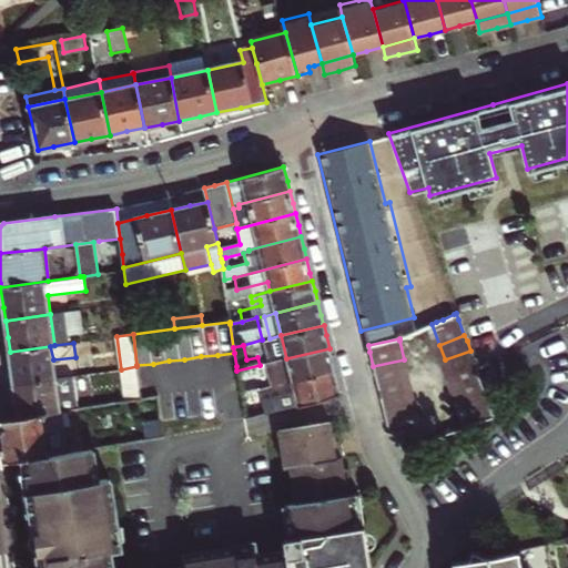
[(53,359),(50,346),(10,352),(12,367),(14,384),(56,378),(53,359)]
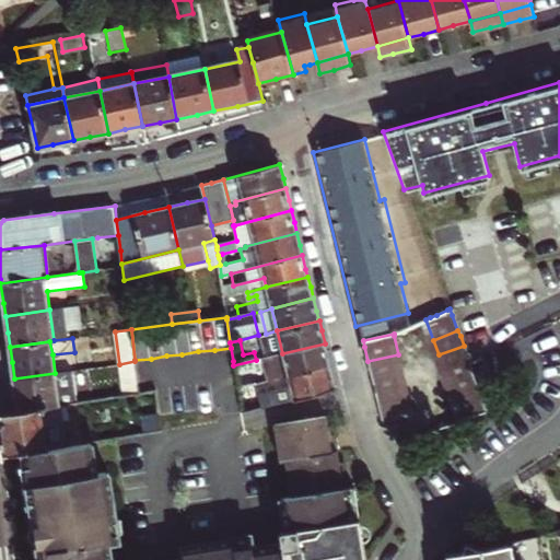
[(325,343),(282,353),(265,358),(269,380),(286,375),(330,365),(327,354),(325,343)]
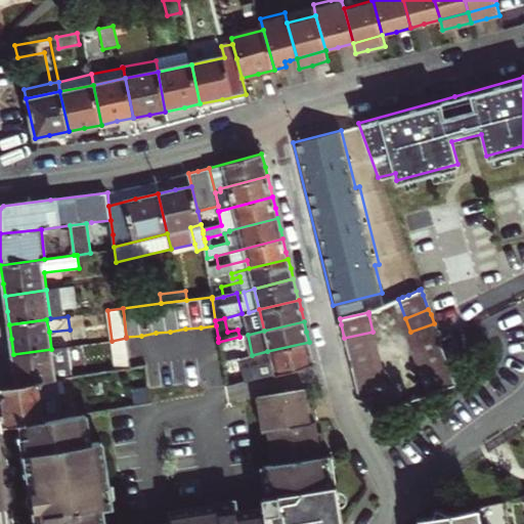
[(410,332),(416,346),(439,338),(434,323),(410,332)]
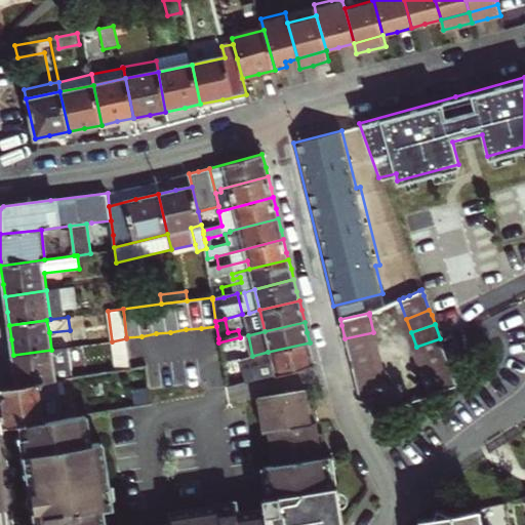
[(345,338),(348,352),(376,346),(373,332),(345,338)]
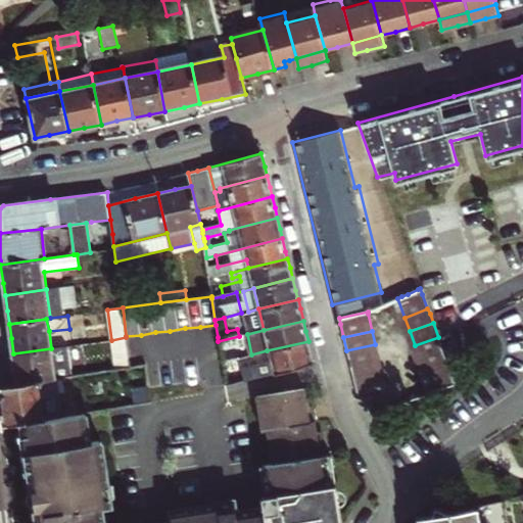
[(415,345),(420,358),(443,349),(441,343),(439,339),(438,337),(415,345)]
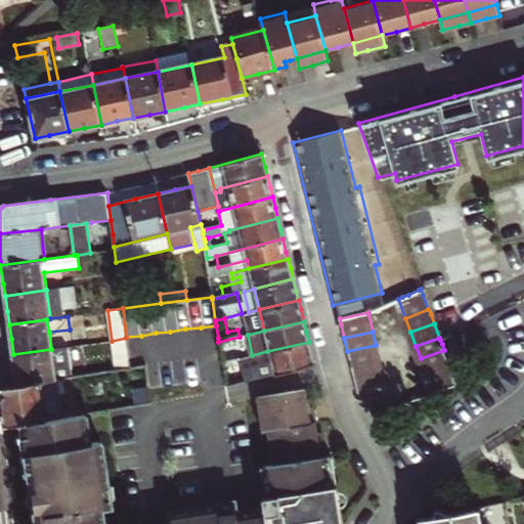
[(442,344),(444,350),(447,358),(461,353),(455,339),(442,344)]
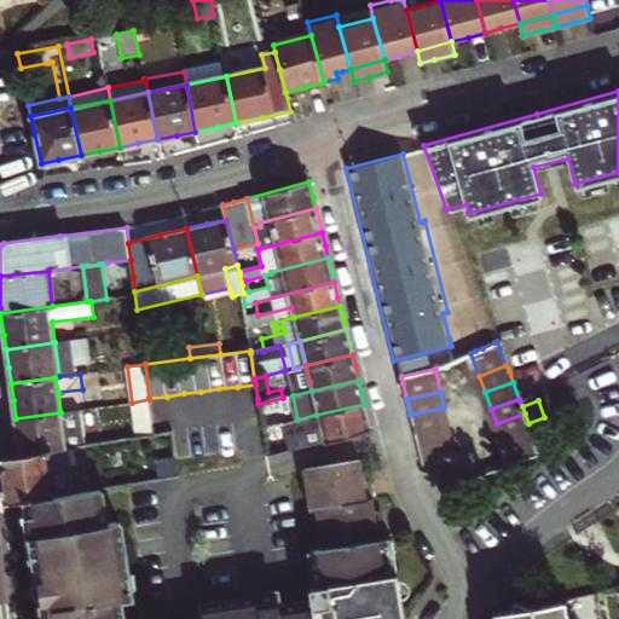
[(318,426),(287,433),(291,451),(310,445),(331,439),(364,431),(371,428),(368,414),(365,404),(316,415),(318,426)]
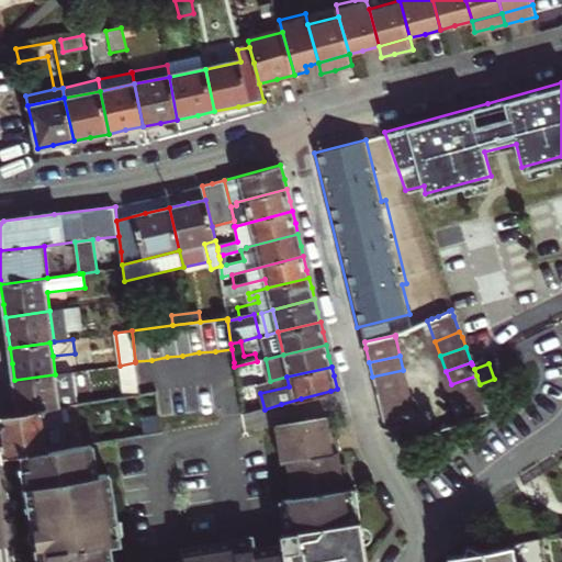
[(372,377),(375,391),(407,385),(403,370),(372,377)]
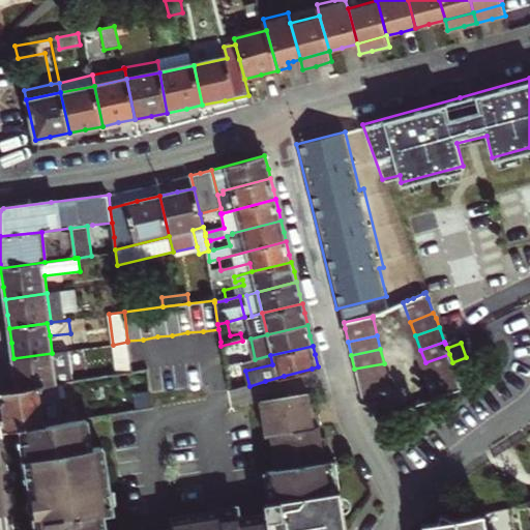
[(68,351),(52,353),(13,358),(16,374),(18,390),(57,384),(72,381),(68,351)]
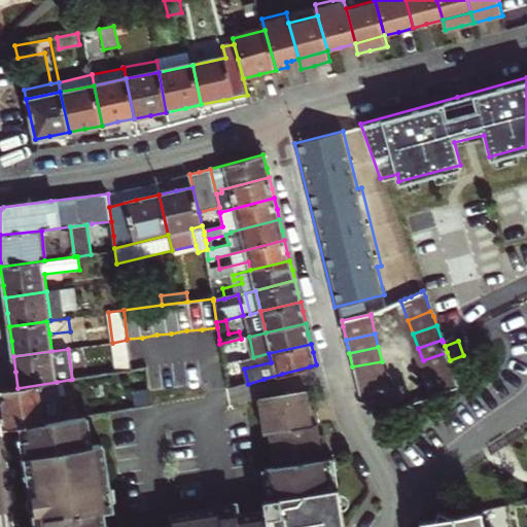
[(423,360),(428,373),(452,364),(450,360),(447,352),(423,360)]
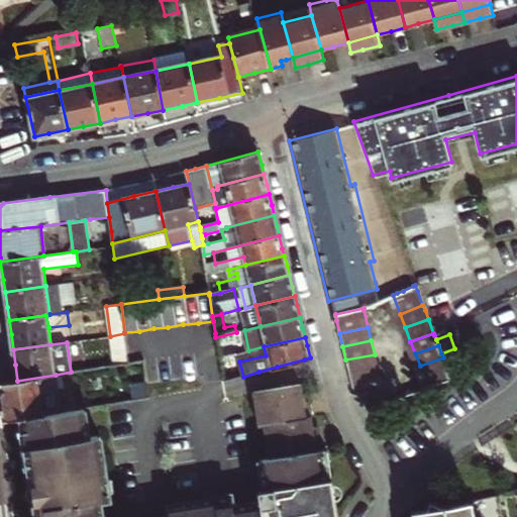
[(109,354),(110,367),(128,364),(127,351),(109,354)]
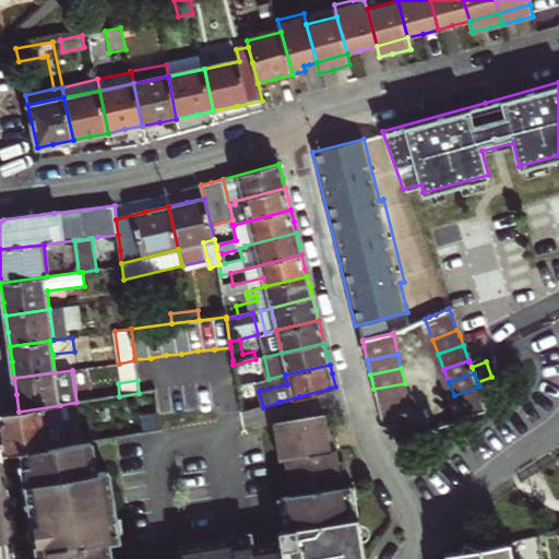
[(373,389),(378,403),(408,397),(405,383),(373,389)]
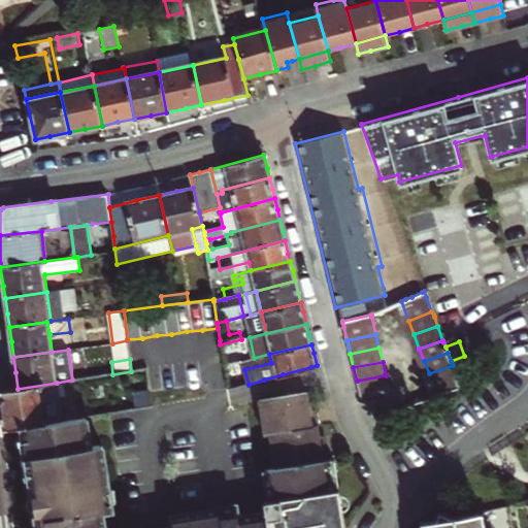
[(429,373),(436,393),(461,384),(453,365),(429,373)]
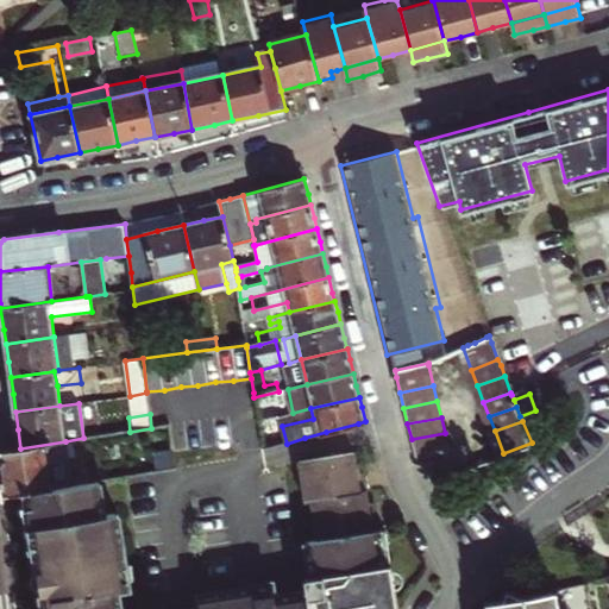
[(445,433),(412,439),(414,451),(416,456),(449,450),(445,433)]
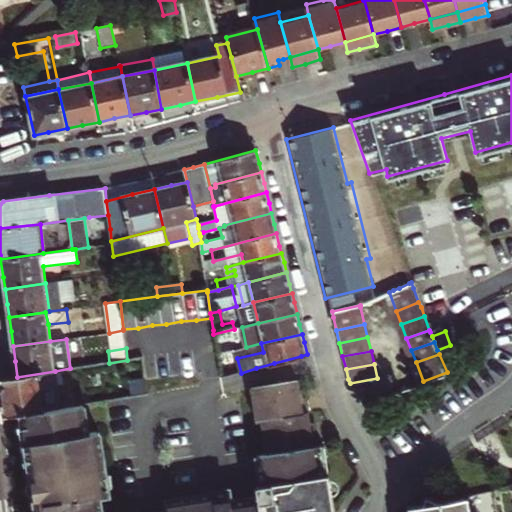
[(60,404),(55,371),(17,377),(0,378),(0,388),(1,399),(4,417),(22,414),(69,407),(69,403),(60,404)]
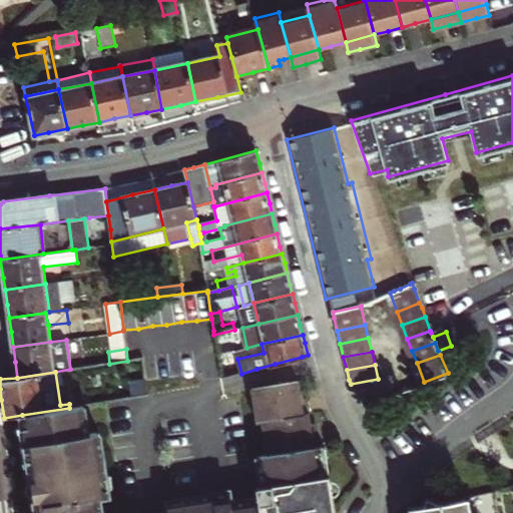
[(131,383),(132,398),(146,395),(149,395),(146,380),(131,383)]
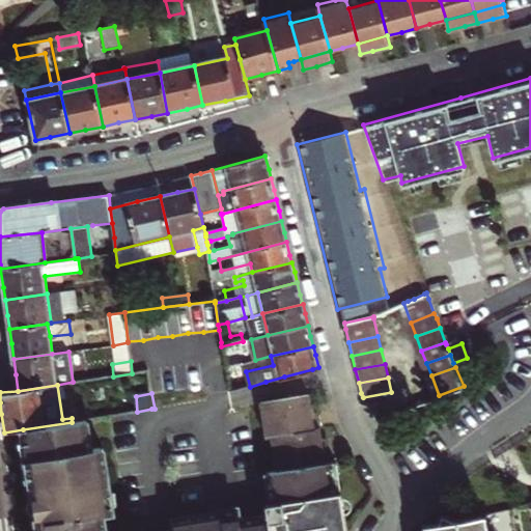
[(269,502),(271,515),(272,530),(343,530),(345,530),(341,509),(339,495),(338,490),(334,462),(328,463),(327,452),(326,447),(324,438),(319,439),(316,419),(315,414),(313,404),(309,404),(307,394),(263,401),(270,436),(274,436),(279,470),(270,472),(275,501),(269,502)]
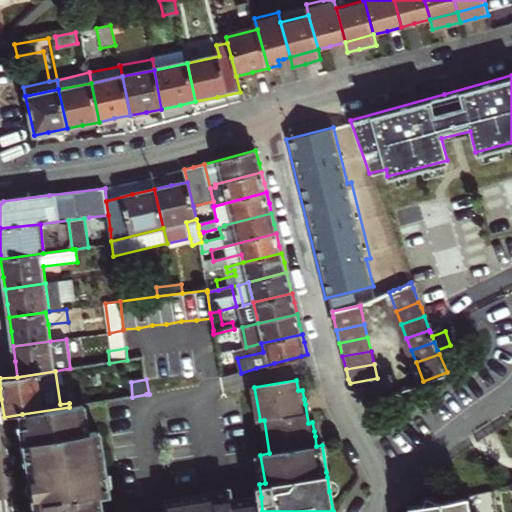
[(35,495),(36,502),(99,494),(110,492),(108,484),(107,474),(100,431),(89,432),(84,405),(69,407),(22,414),(25,430),(19,431),(24,463),(30,463),(33,482),(35,495)]
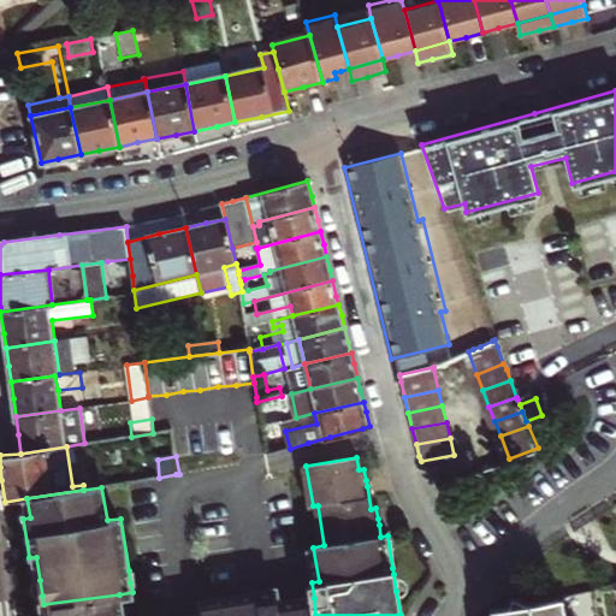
[(397,574),(394,574),(396,591),(400,590),(403,587),(404,585),(404,581),(403,578),(401,575),(397,574)]
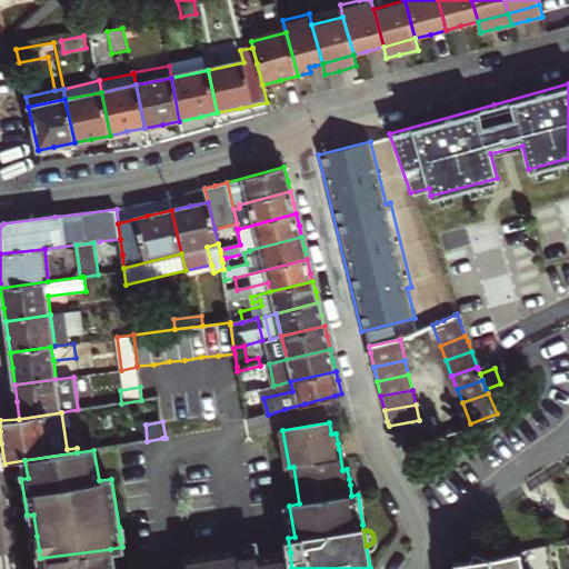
[(39,550),(37,536),(33,537),(30,538),(29,541),(29,545),(30,548),(32,550),(36,550),(39,550)]
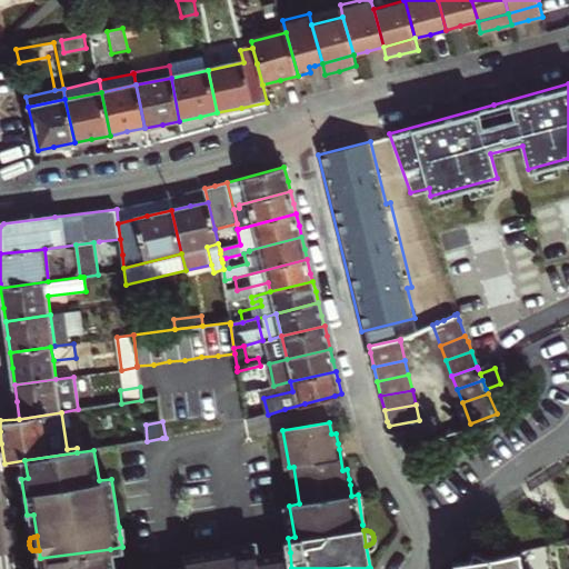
[(291,568),(290,552),(260,557),(258,545),(188,556),(189,568),(181,568),(291,568)]
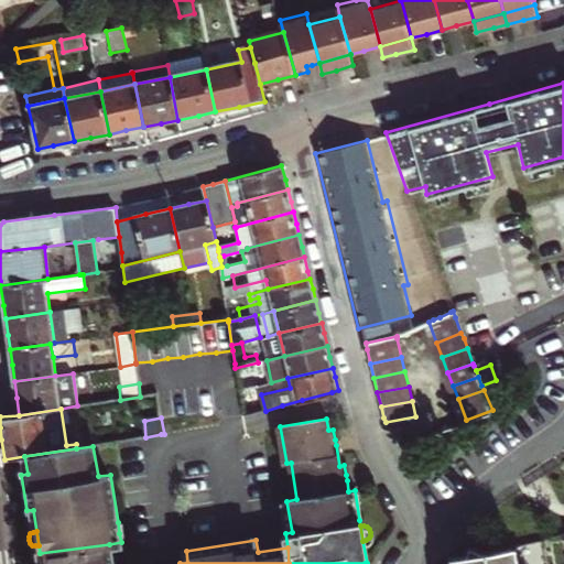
[(111,563),(109,544),(40,553),(41,563),(111,563)]
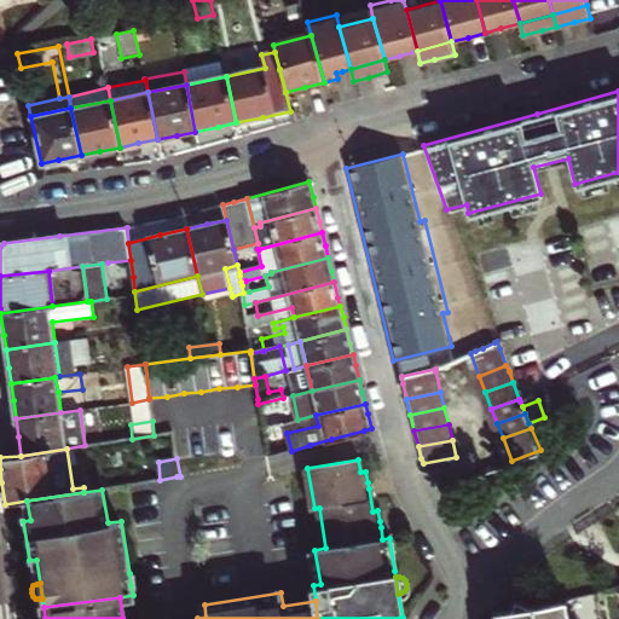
[(566,618),(563,602),(534,607),(518,599),(510,609),(495,613),(496,618),(495,618),(566,618)]
